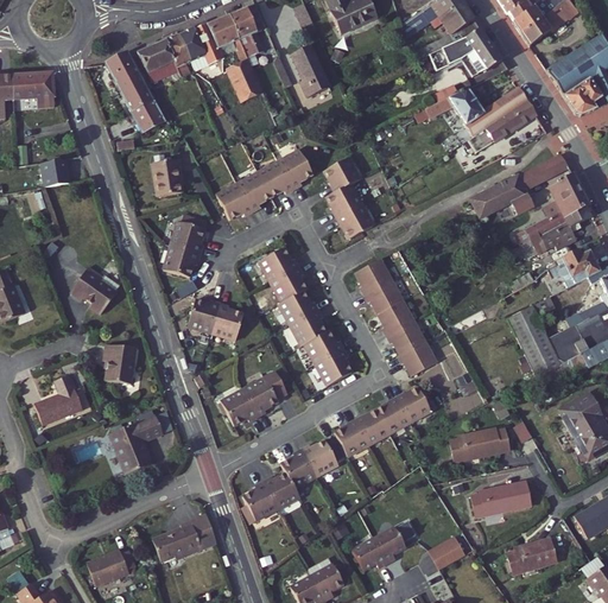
[(367,13),(361,0),(318,0),(321,6),(318,7),(329,29),(367,13)]
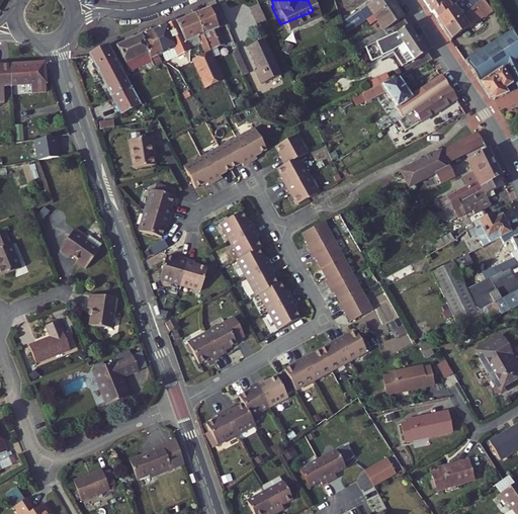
[(366,15),(391,0),(369,0),(360,5),(336,19),(337,21),(340,20),(342,25),(344,27),(366,15)]
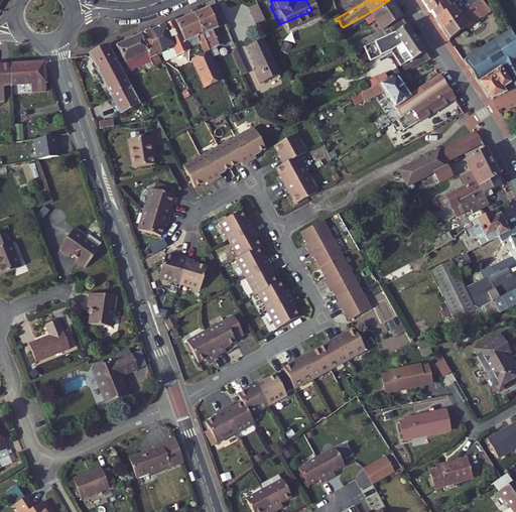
[(406,21),(392,0),(389,0),(365,15),(368,20),(374,16),(385,31),(406,21)]
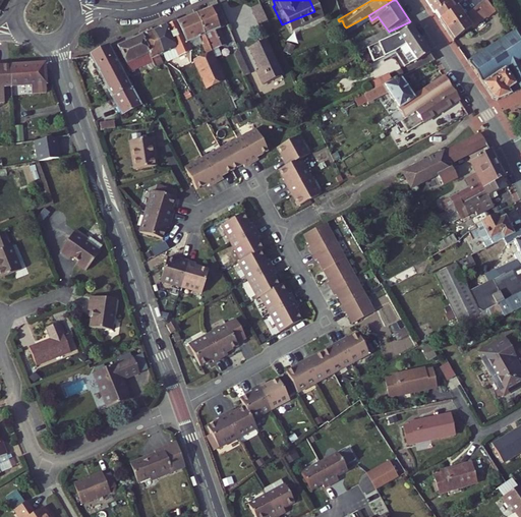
[(452,7),(447,0),(426,0),(438,16),(452,7)]
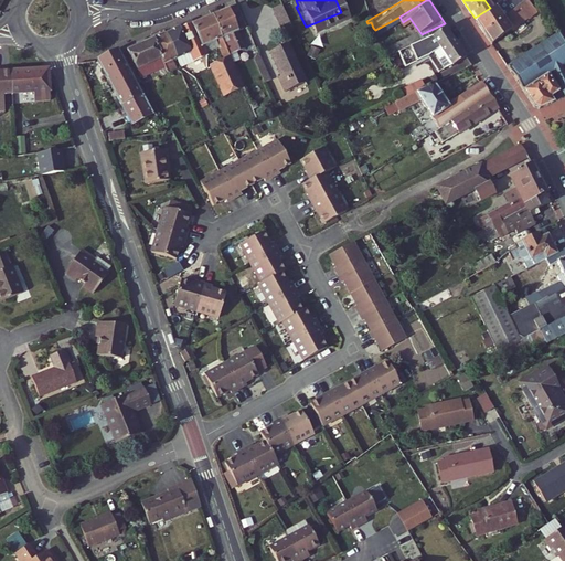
[(483,30),(503,16),(500,11),(514,1),(513,0),(501,0),(490,8),(475,18),(483,30)]
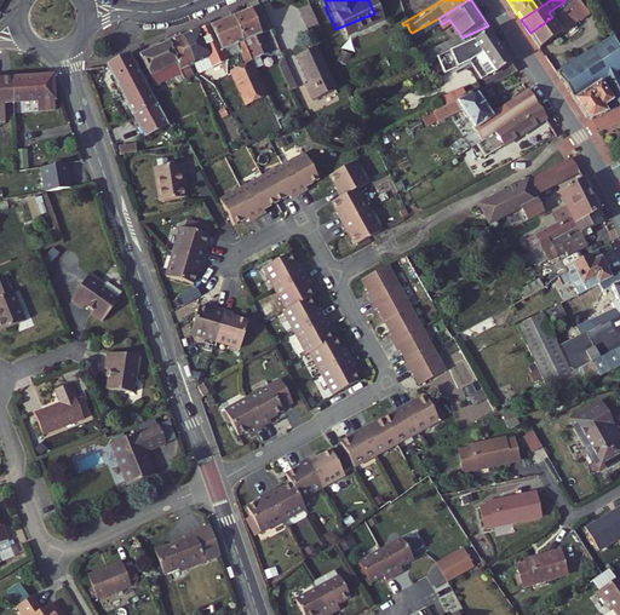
[(310,1),(299,5),(306,24),(317,21),(310,1)]
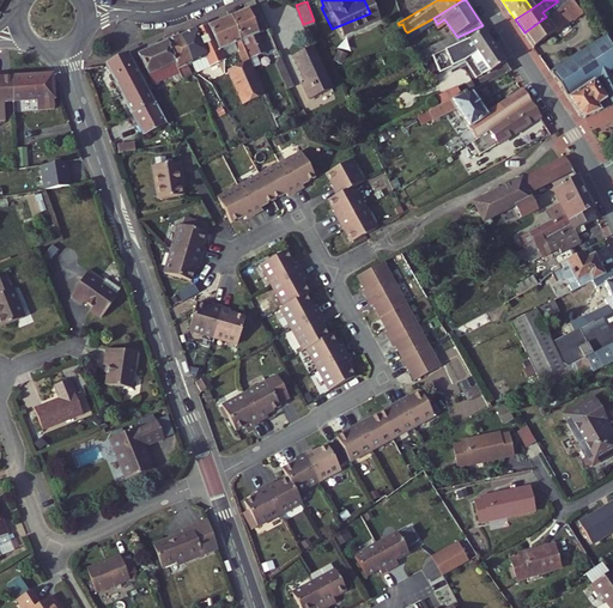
[(574,24),(595,8),(592,1),(569,18),(574,24)]
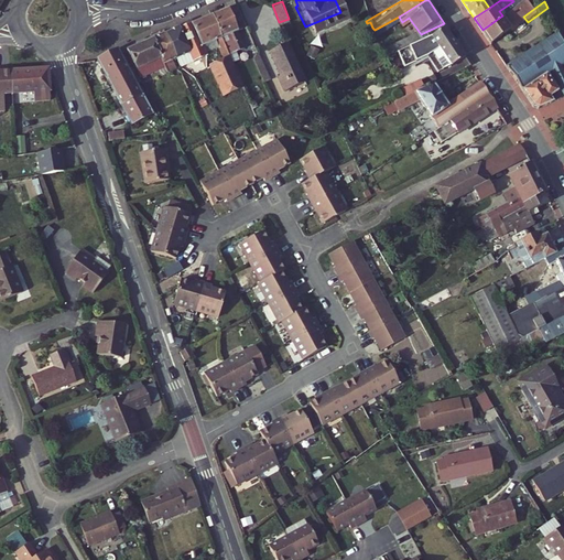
[(242,25),(232,2),(209,13),(228,51),(242,44),(235,30),(242,25)]
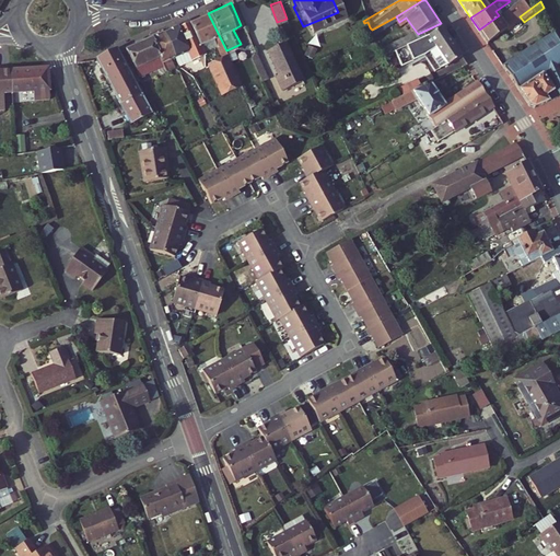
[(486,41),(520,16),(516,10),(502,20),(499,15),(479,30),(486,41)]
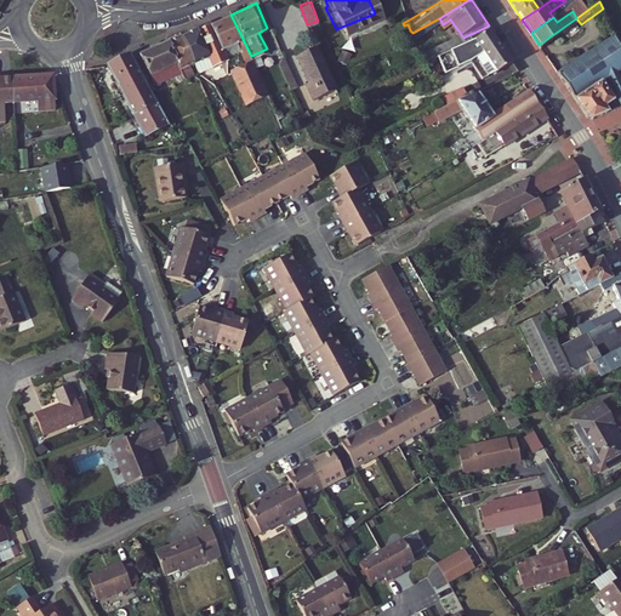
[(251,56),(231,15),(209,23),(224,55),(239,47),(245,60),(249,58),(251,56)]
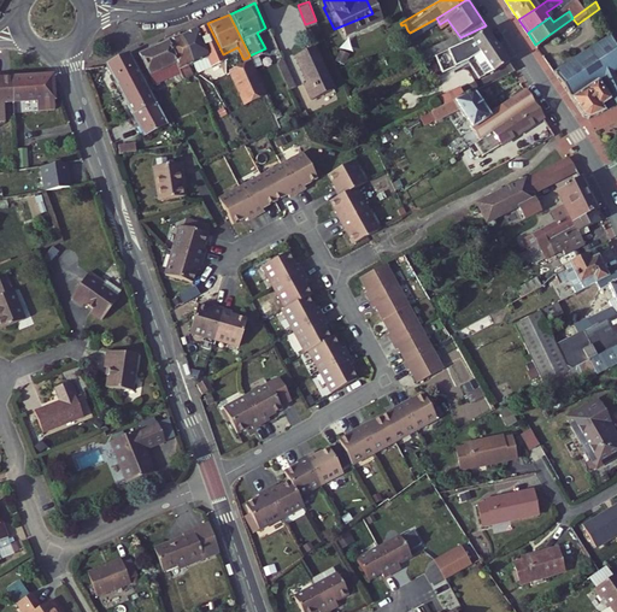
[(223,54),(207,23),(205,24),(203,23),(193,28),(192,31),(181,36),(198,70),(207,64),(223,58),(224,57),(223,54)]
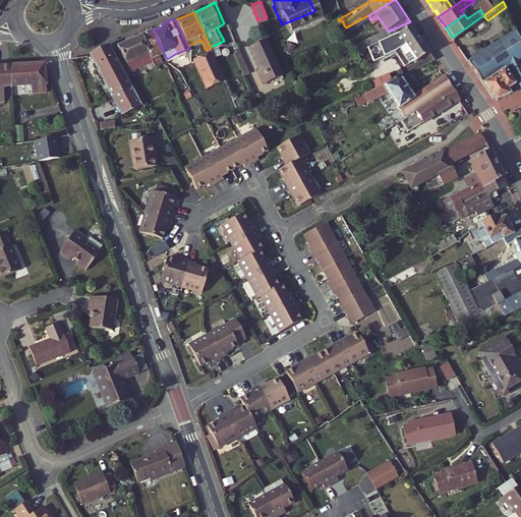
[(436,57),(410,21),(389,32),(384,35),(389,46),(403,40),(421,63),(436,57)]
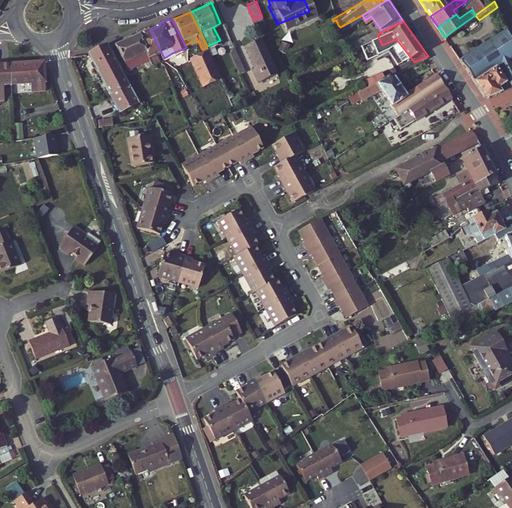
[(164,58),(150,30),(138,36),(146,51),(151,60),(152,63),(161,59),(164,58)]
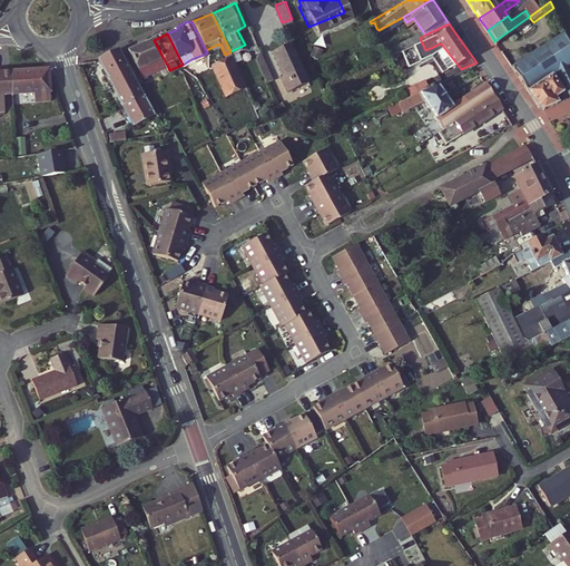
[(569,37),(513,66),(534,96),(537,98),(539,100),(542,104),(544,105),(548,105),(550,104),(556,101),(569,96),(569,37)]
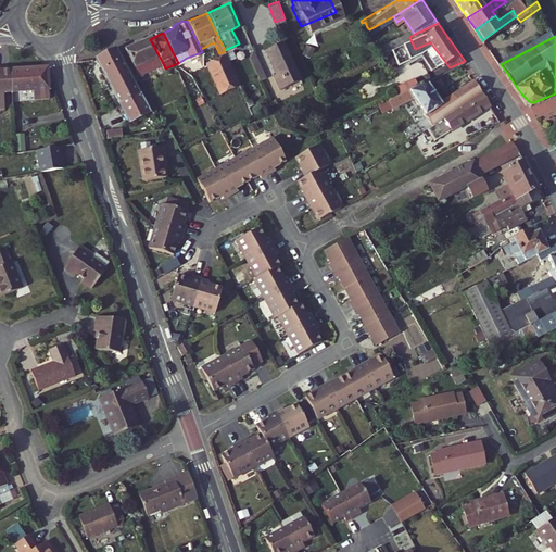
[(159,55),(150,39),(125,50),(135,67),(141,64),(159,55)]
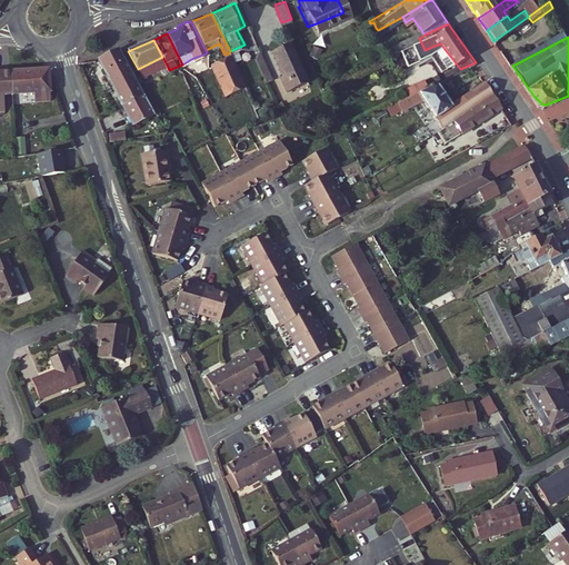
[(297,59),(288,40),(269,49),(278,67),(297,59)]
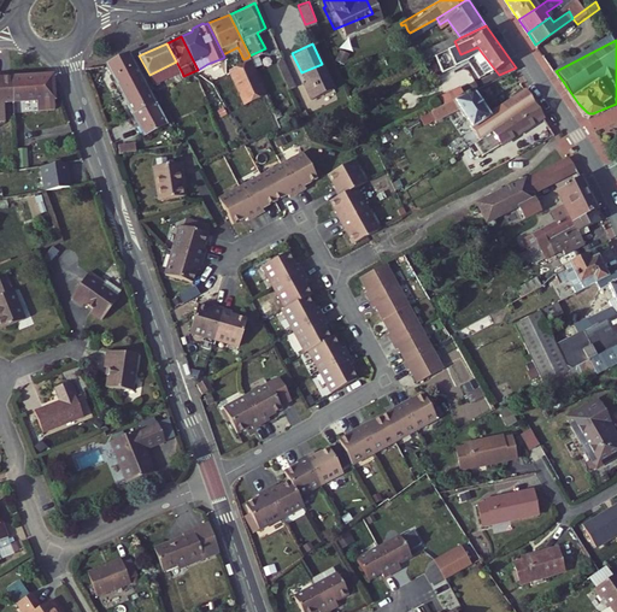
[(168,128),(125,56),(105,68),(128,107),(145,139),(168,128)]
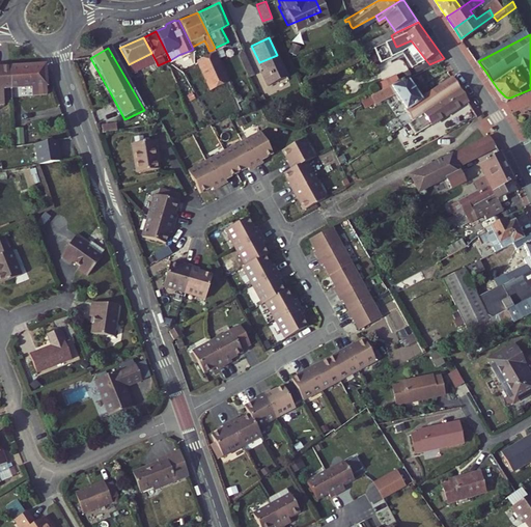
[(227,80),(213,50),(210,51),(196,57),(211,88),(227,80)]
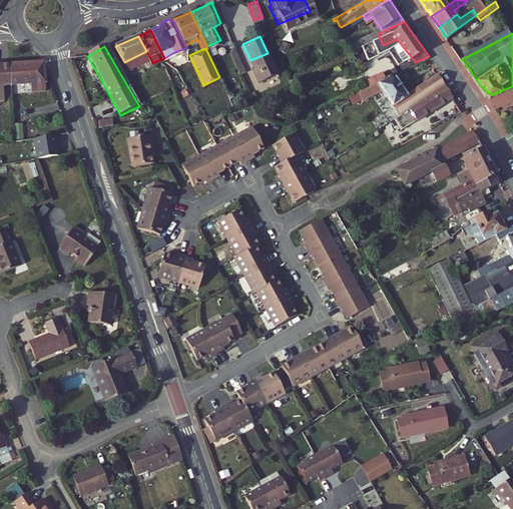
[(135,68),(151,60),(146,51),(130,59),(135,68)]
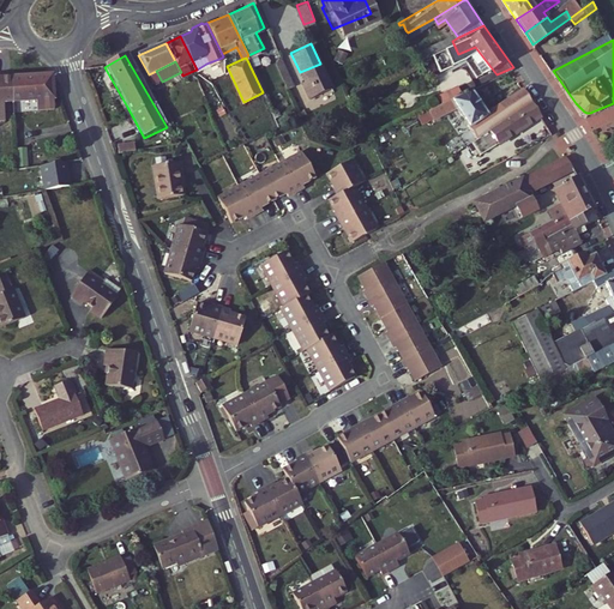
[(331,85),(320,64),(300,72),(302,78),(299,80),(307,96),(331,85)]
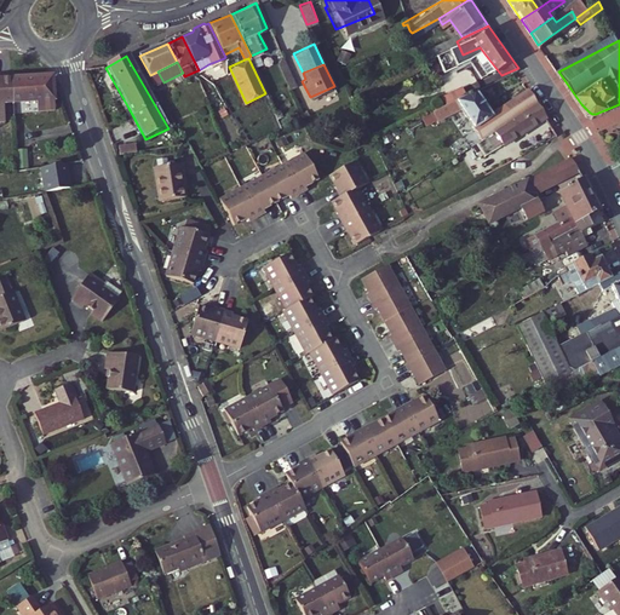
[(52,113),(51,75),(11,78),(12,103),(35,103),(35,113),(52,113)]
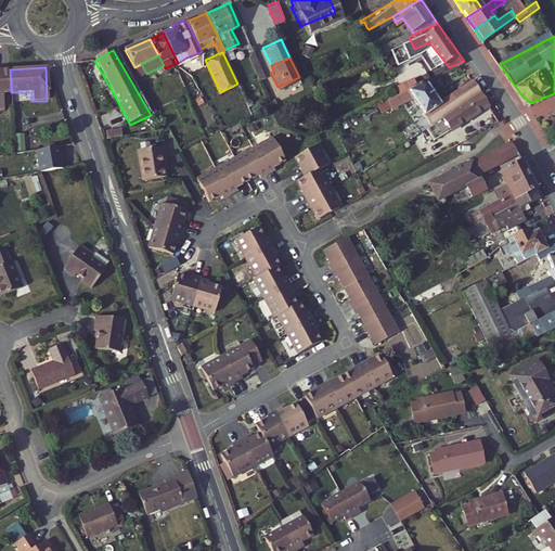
[(11,92),(10,69),(0,69),(0,110),(2,110),(1,93),(11,92)]
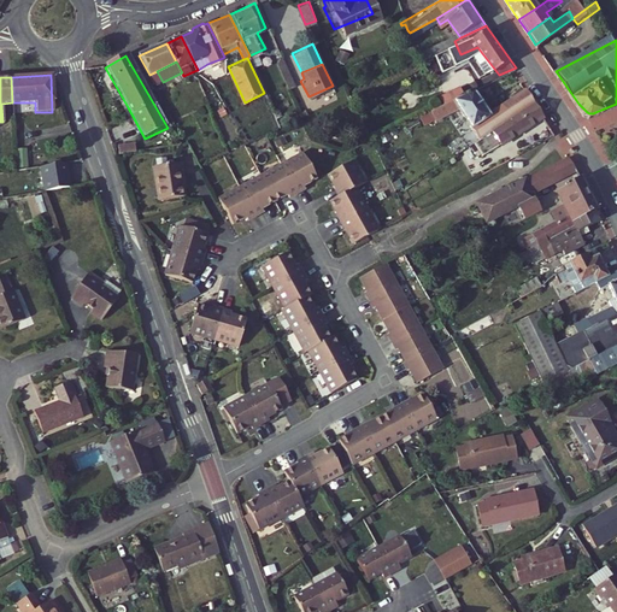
[(495,127),(538,98),(528,84),(491,107),(475,86),(430,106),(436,115),(459,105),(465,116),(479,136),(495,127)]
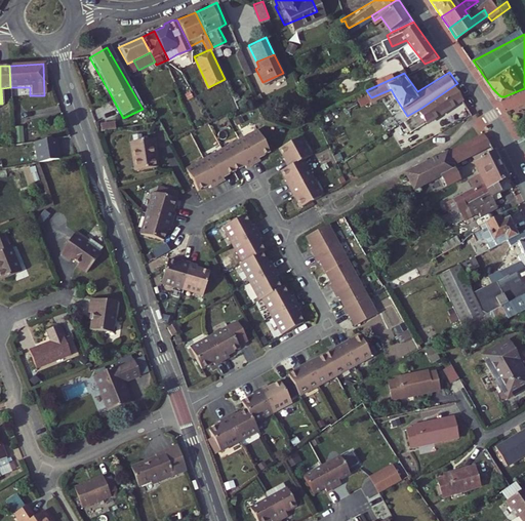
[(429,119),(465,95),(457,83),(421,108),(429,119)]
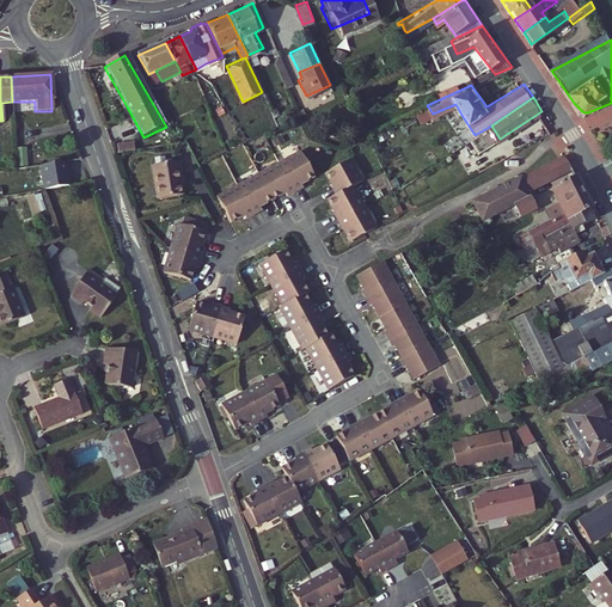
[(28,166),(25,147),(17,148),(18,167),(28,166)]
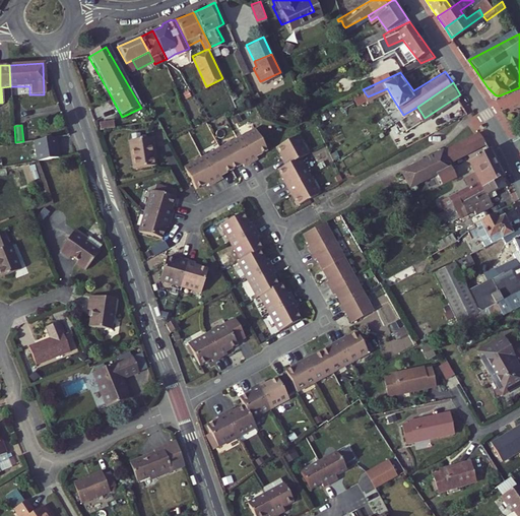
[(272,148),(261,127),(243,136),(257,162),(264,157),(262,154),(272,148)]
